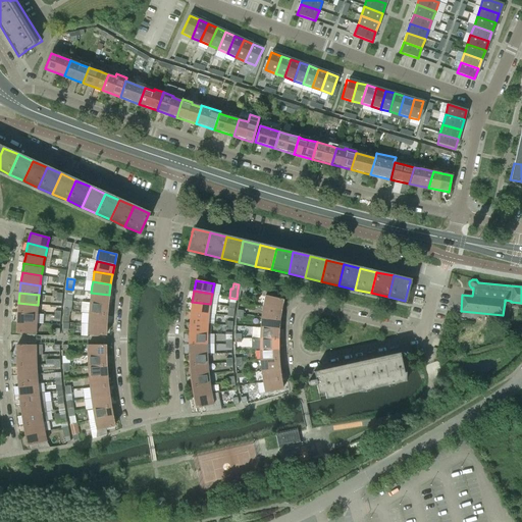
[(107,305),(109,295),(91,293),(90,300),(90,303),(107,305)]
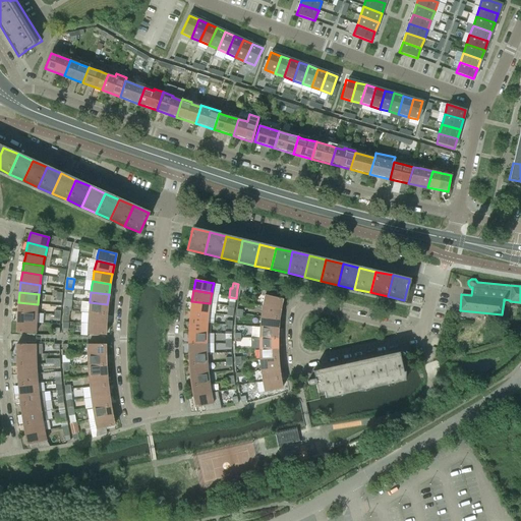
[(264,298),(263,306),(280,309),(282,299),(265,295),(264,298)]
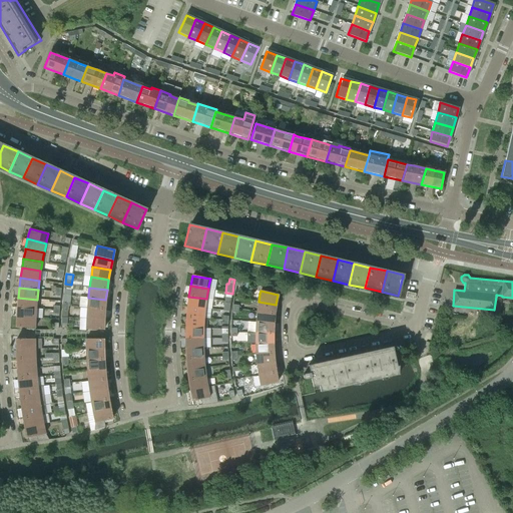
[(416,294),(407,292),(405,298),(415,300),(416,294)]
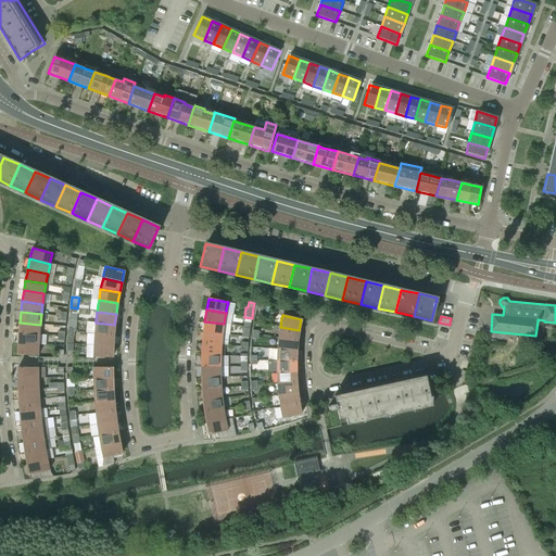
[(223,331),(224,324),(204,321),(203,331),(203,332),(223,335),(223,331)]
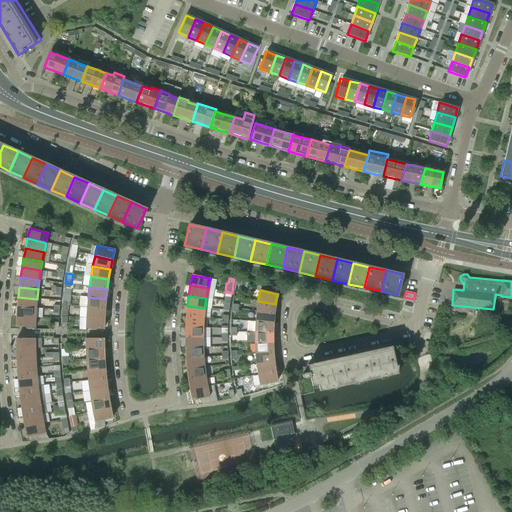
[(37,299),(18,297),(17,307),(36,308),(36,305),(37,299)]
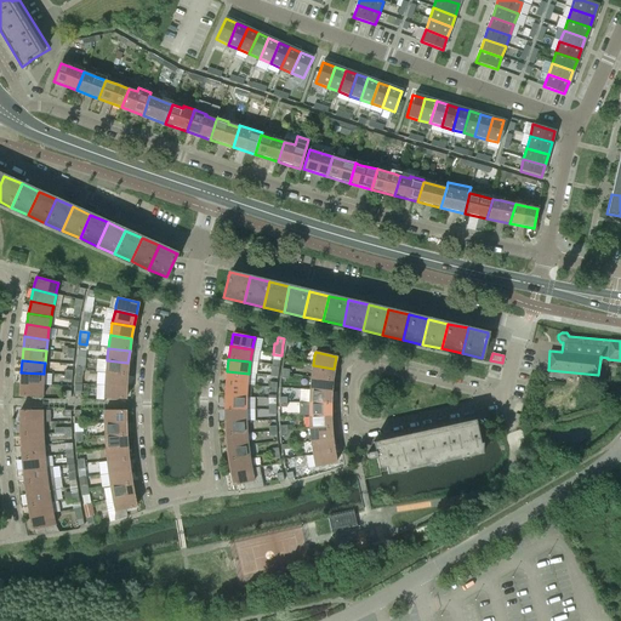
[(127,368),(127,363),(107,360),(106,369),(106,372),(127,375),(127,368)]
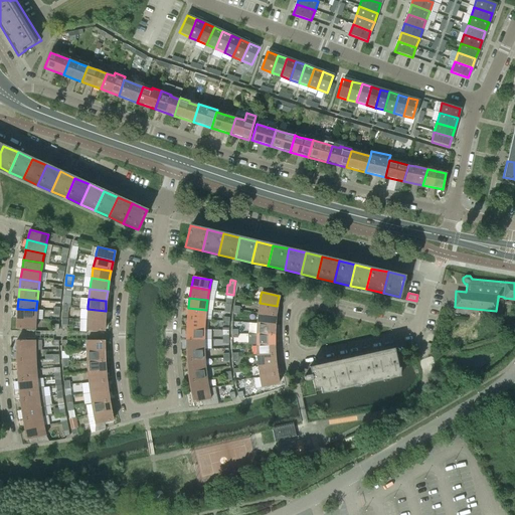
[(276,315),(277,306),(260,303),(259,306),(258,313),(276,315)]
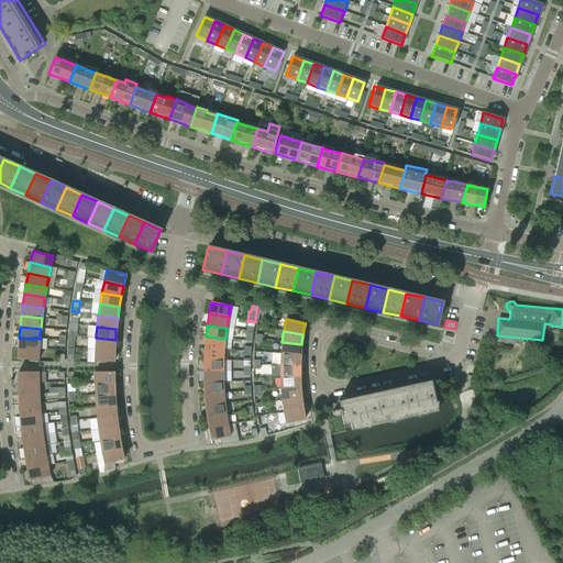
[(224,342),(225,339),(206,337),(205,346),(205,348),(224,350),(224,342)]
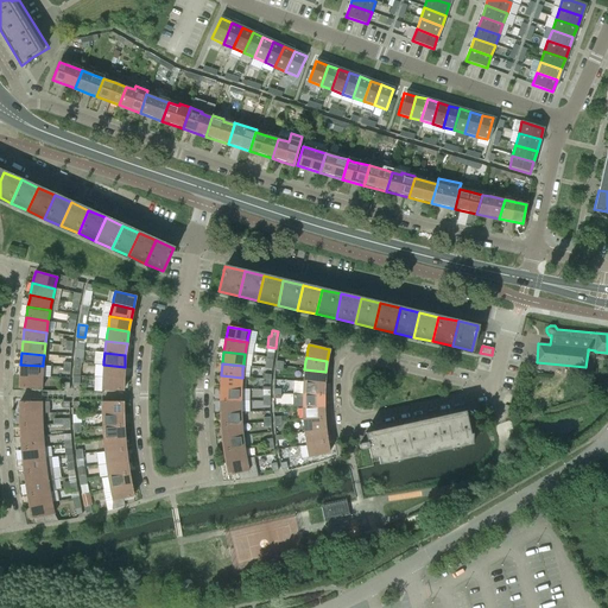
[(43,366),(20,365),(20,366),(20,377),(42,377),(43,366)]
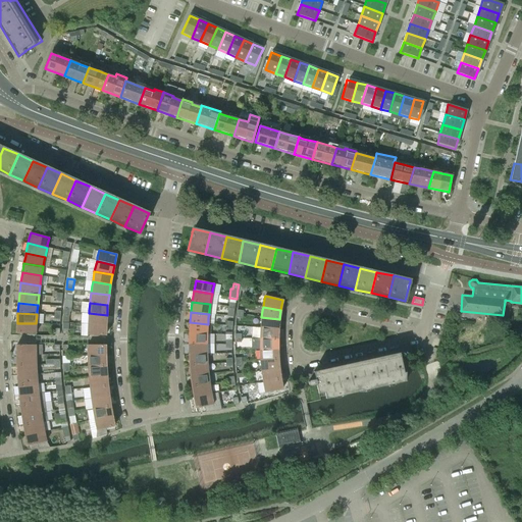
[(106,325),(107,315),(89,313),(89,317),(88,324),(106,325)]
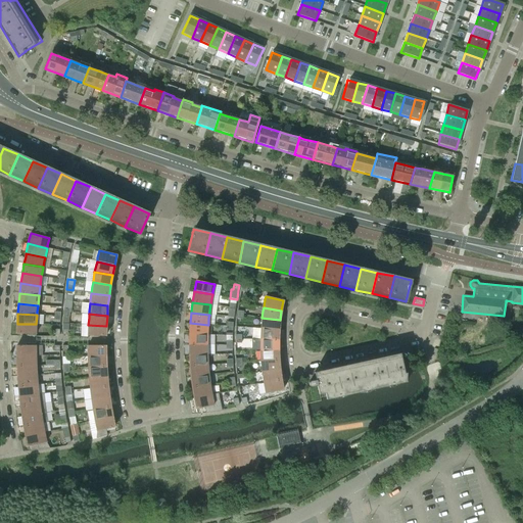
[(279,324),(280,320),(262,318),(262,322),(260,329),(279,330),(279,324)]
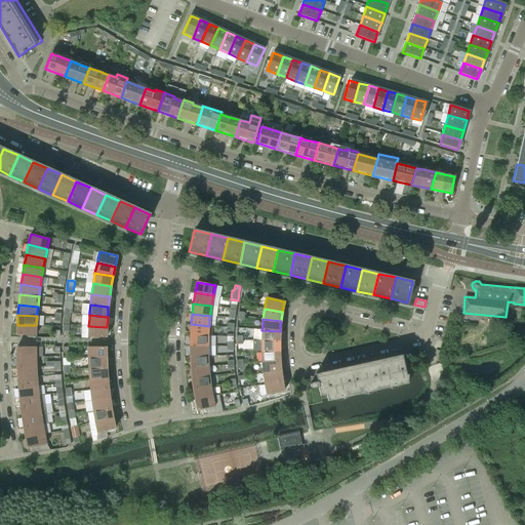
[(208,332),(209,326),(191,324),(191,335),(208,336),(208,332)]
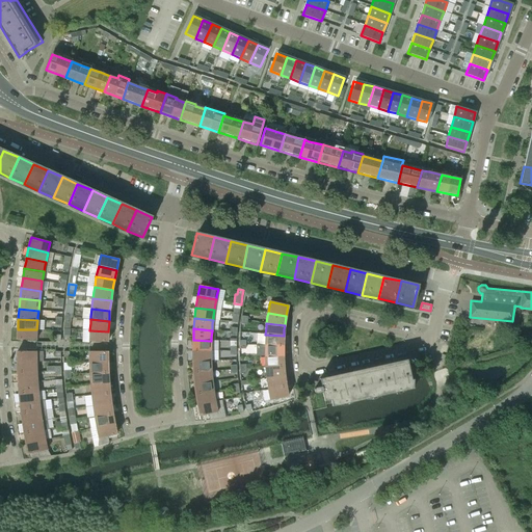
[(36,329),(18,329),(17,340),(36,340),(36,329)]
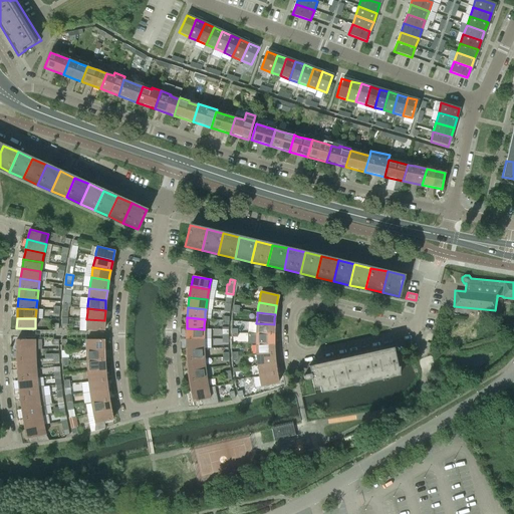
[(103,330),(104,320),(86,319),(86,326),(86,330),(103,330)]
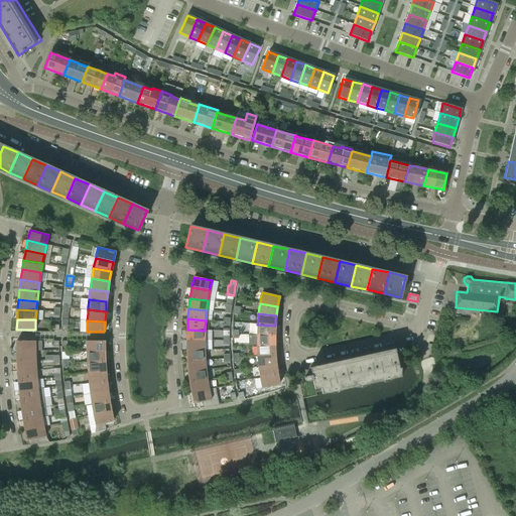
[(275,326),(257,325),(257,328),(257,335),(274,336),(275,330),(275,326)]
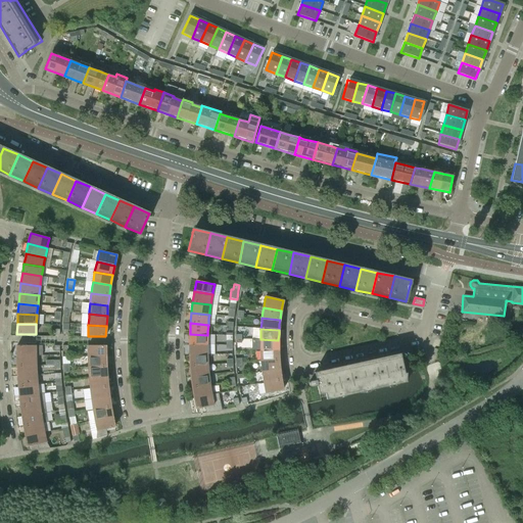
[(189,338),(189,344),(207,344),(207,341),(207,335),(190,334),(189,338)]
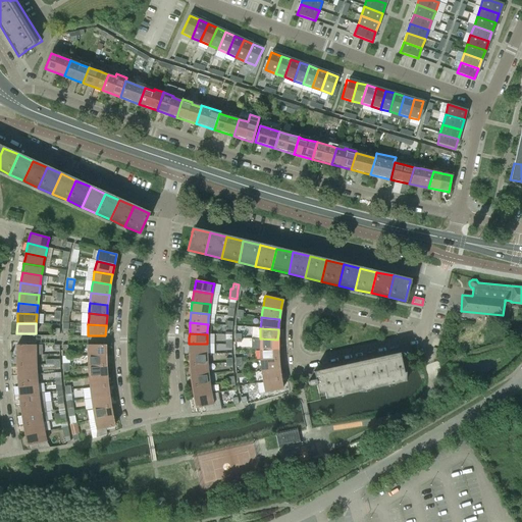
[(277,344),(277,340),(260,338),(260,343),(260,346),(260,350),(277,350),(277,344)]
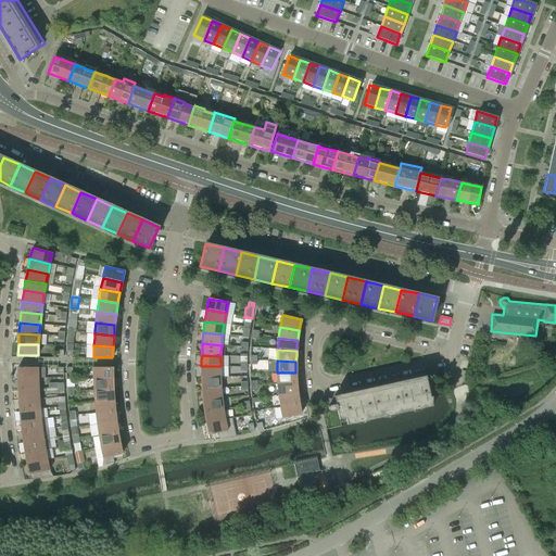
[(220,374),(220,366),(201,366),(201,370),(201,378),(220,377),(220,374)]
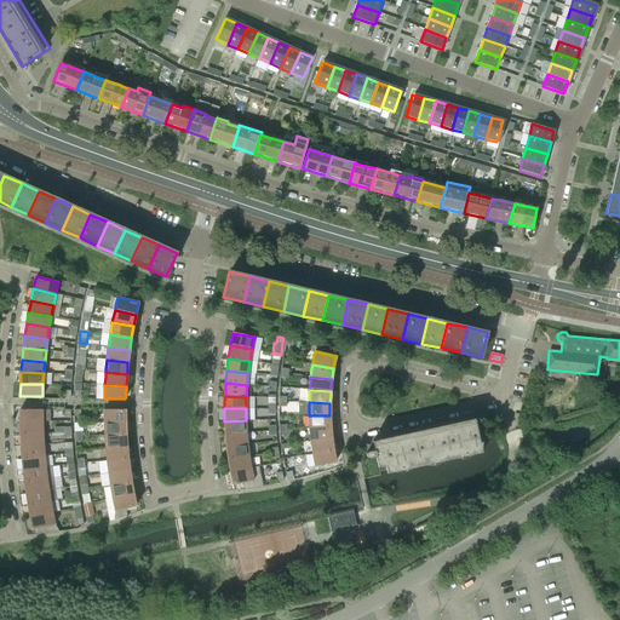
[(19,414),(19,423),(42,422),(42,414),(42,409),(19,409),(19,414)]
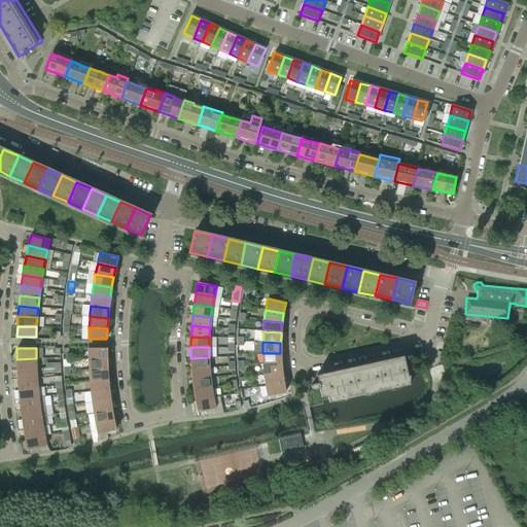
[(89,352),(89,359),(106,359),(106,348),(89,348),(89,352)]
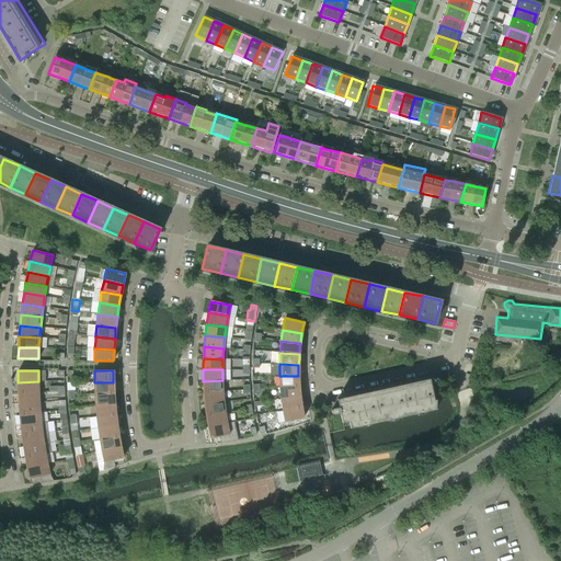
[(298,376),(279,376),(279,379),(279,384),(279,388),(299,386),(298,379),(298,376)]
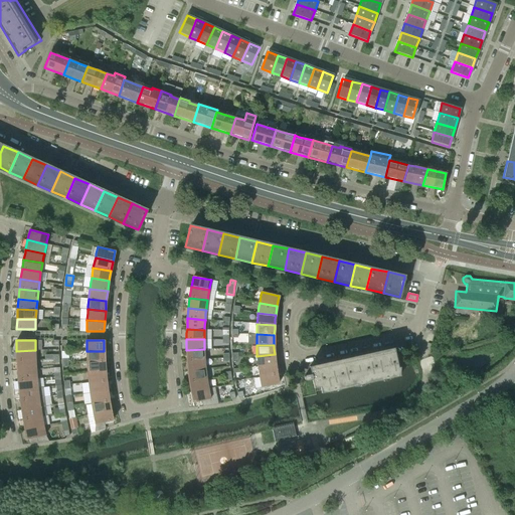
[(312,379),(314,388),(315,388),(320,386),(321,393),(400,376),(399,374),(400,365),(398,365),(394,348),(309,367),(311,374),(306,375),(305,376),(304,376),(304,377),(304,378),(304,379),(305,380),(306,380),(307,381),(307,380),(312,379)]
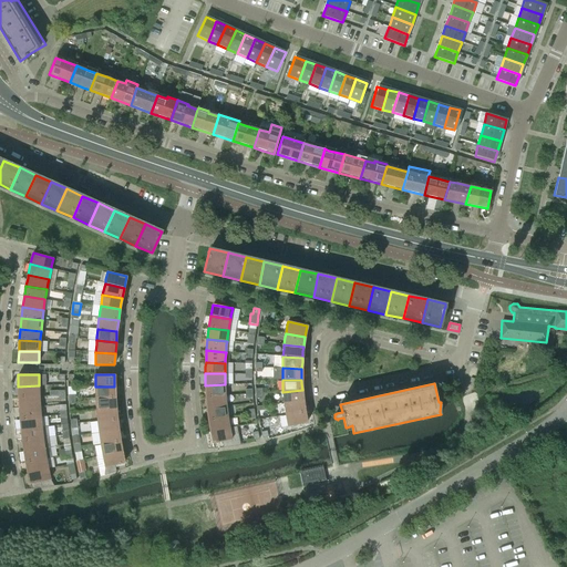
[(206,395),(206,397),(226,395),(225,392),(225,384),(205,385),(206,395)]
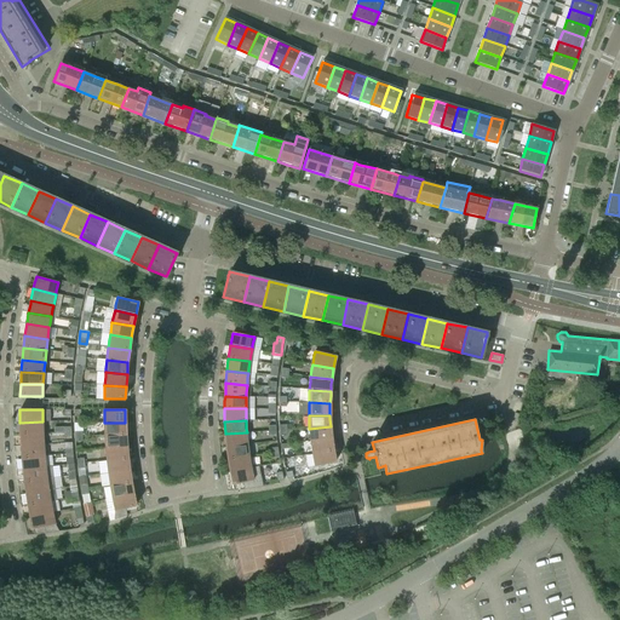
[(42,425),(42,422),(19,423),(21,434),(44,434),(42,425)]
